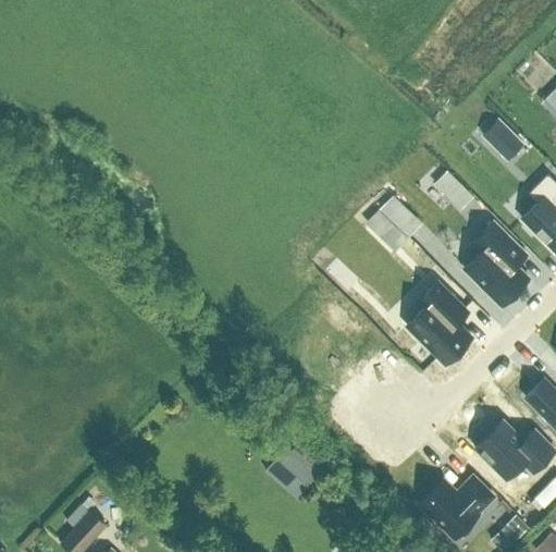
[(539,205),(522,221),(555,254),(555,182),(548,175),(529,196),(539,205)]
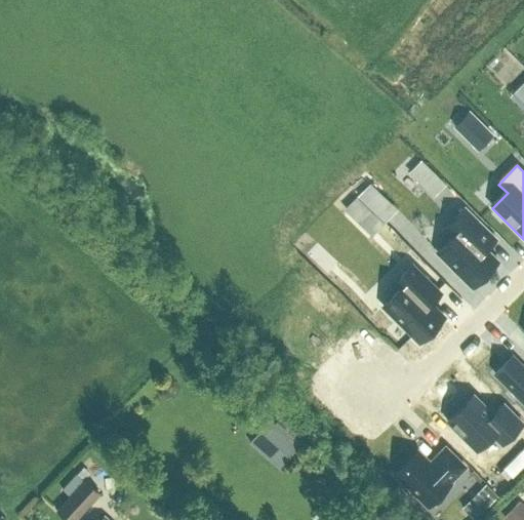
[(453,240),(437,255),(474,291),(498,266),(486,253),(496,243),(465,211),(445,232),(453,240)]
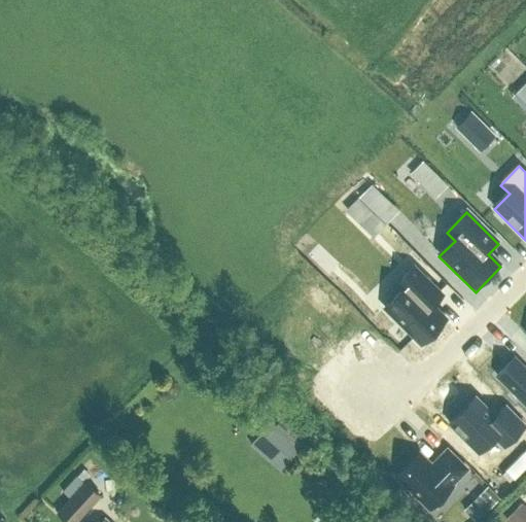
[(409,286),(385,311),(421,347),(447,321),(432,308),(443,298),(414,270),(404,281),(409,286)]
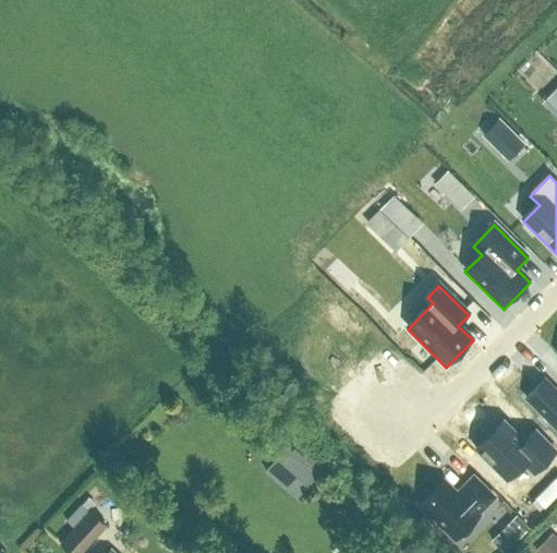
[(556,394),(545,383),(527,401),(556,431),(556,394)]
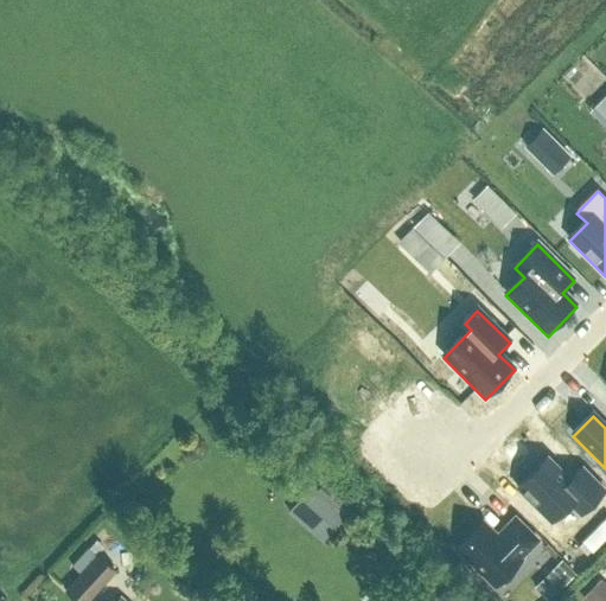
[(553,524),(571,506),(582,517),(605,494),(581,472),(569,484),(547,461),(518,490),(553,524)]
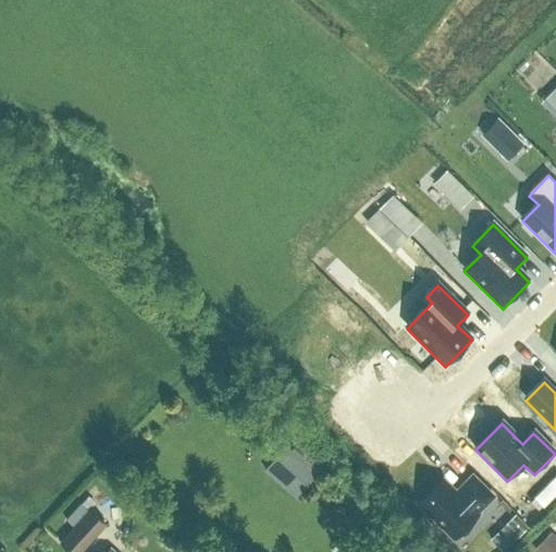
[(287,473),(304,488),(313,476),(320,481),(332,467),(304,442),(293,455),(299,461),(287,473)]
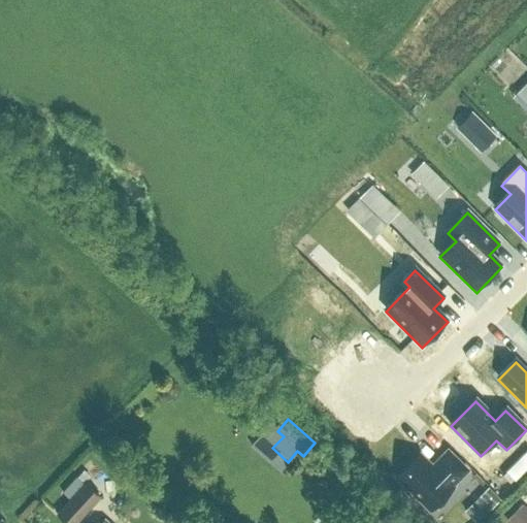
[(421,457),(398,480),(431,513),(454,490),(453,488),(468,474),(449,454),(433,469),(421,457)]
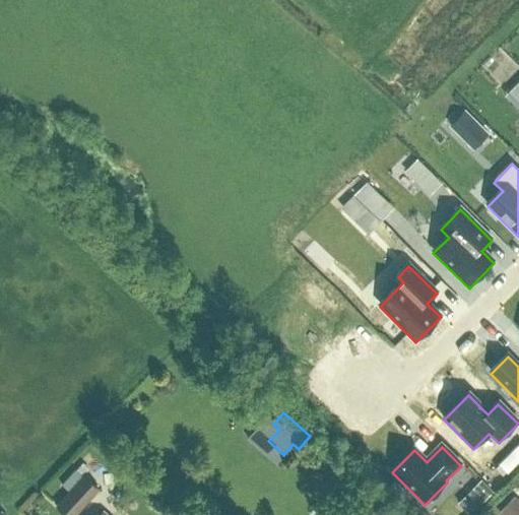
[(79,514),(100,493),(84,479),(57,509),(62,514),(79,514)]
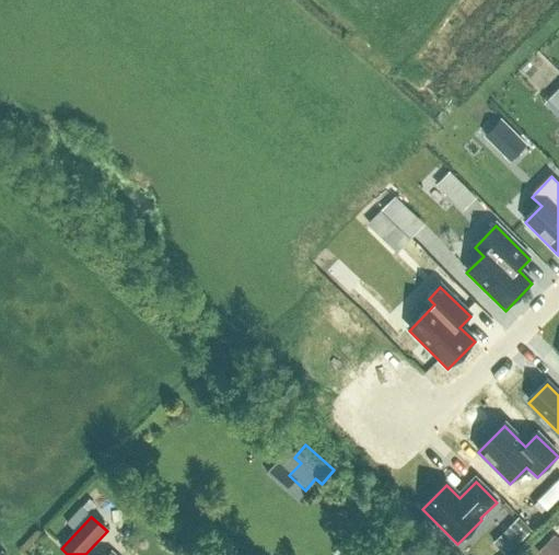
[(507,534),(517,545),(531,532),(520,521),(507,534)]
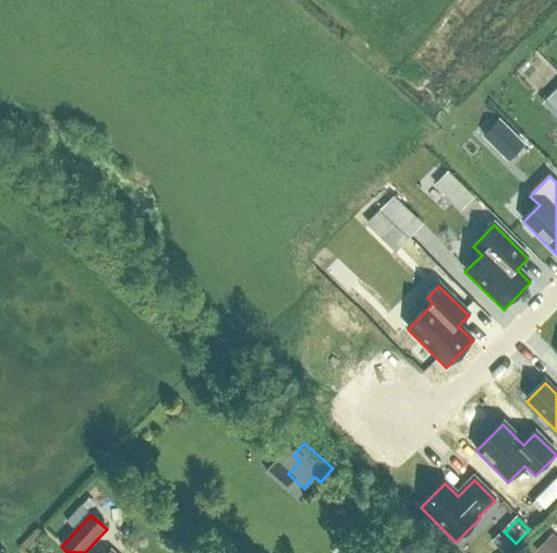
[(556,552),(556,545),(547,536),(533,552),(556,552)]
